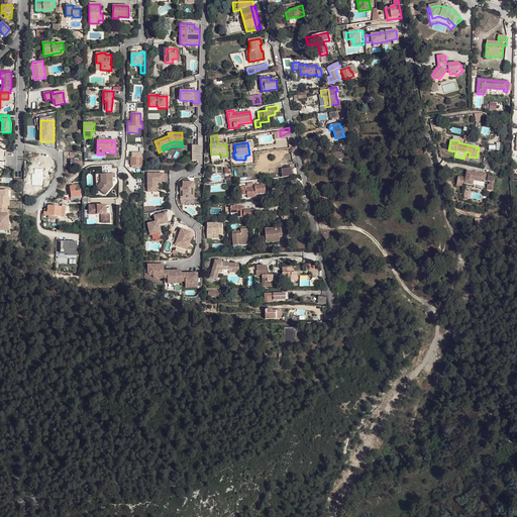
[(131,166),(131,168),(137,167),(142,167),(142,166),(141,165),(141,158),(142,158),(142,156),(141,156),(141,153),(132,153),(132,157),(131,158),(131,166)]
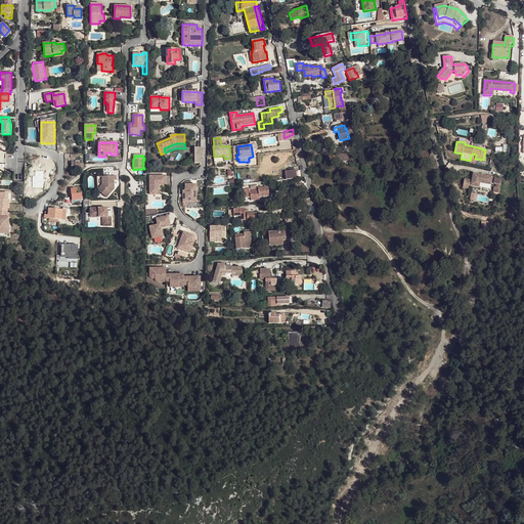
[(79,163),(79,161),(78,162),(76,162),(76,163),(72,163),(72,169),(72,170),(76,170),(79,170),(79,167),(80,167),(80,163),(79,163)]
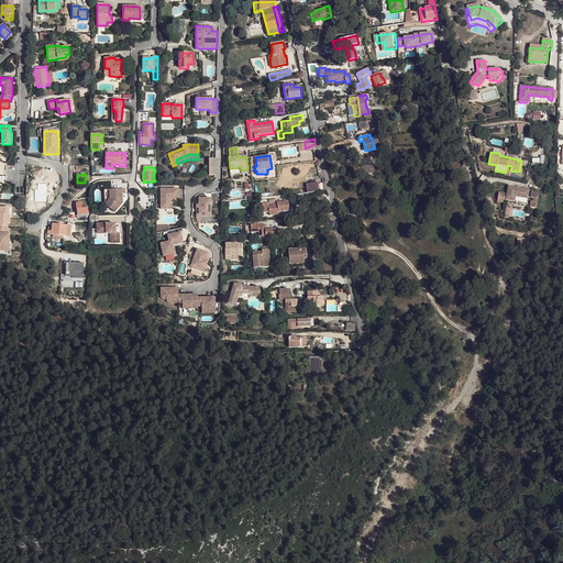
[(307,184),(308,192),(320,191),(319,183),(307,184)]
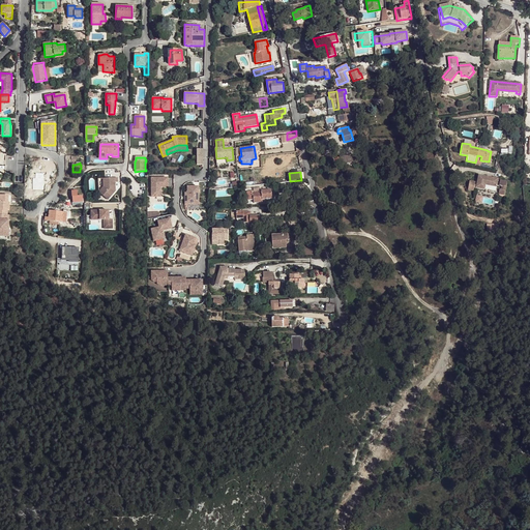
[(494,186),(495,178),(478,176),(476,188),(484,189),(486,185),(494,186)]
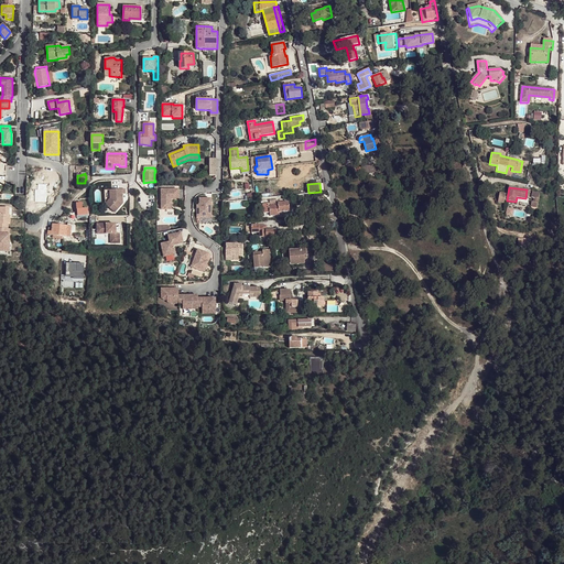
[(123,190),(108,190),(109,198),(104,204),(114,213),(121,203),(121,194),(123,194),(123,190)]
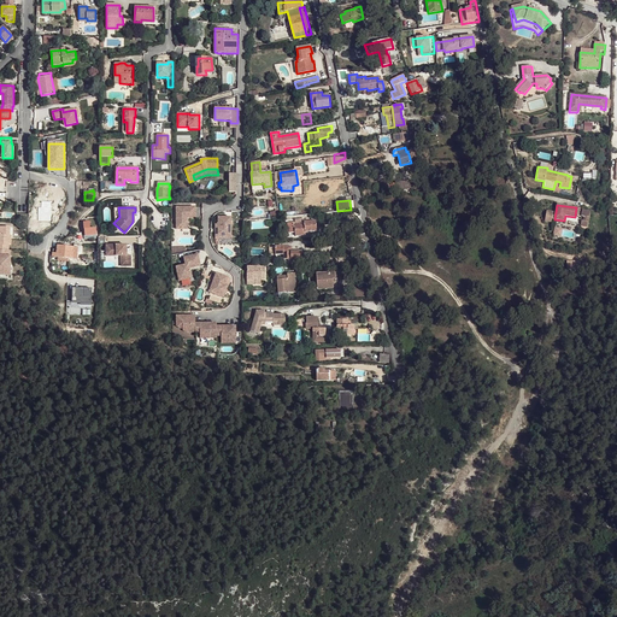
[(195,218),(195,207),(176,207),(176,229),(188,229),(188,218),(195,218)]
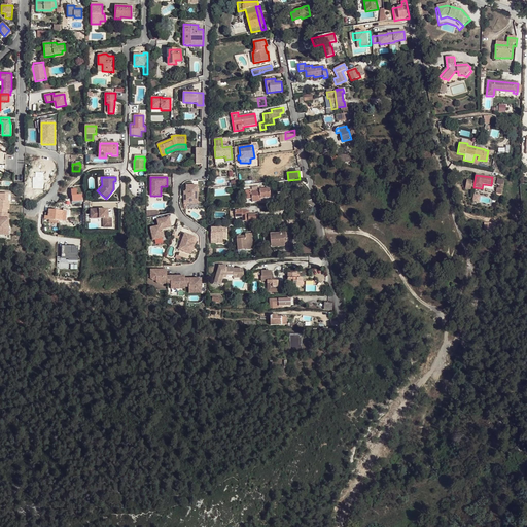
[(198,185),(186,185),(186,188),(186,191),(184,191),(184,203),(198,203),(198,185)]
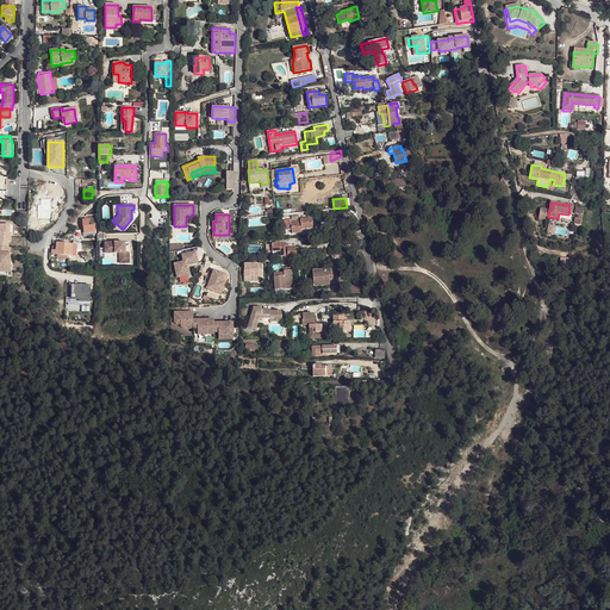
[(45,219),(45,217),(38,217),(38,216),(30,217),(30,222),(30,230),(30,232),(35,232),(35,234),(37,234),(37,232),(38,232),(38,226),(45,226),(45,222),(44,219),(45,219)]
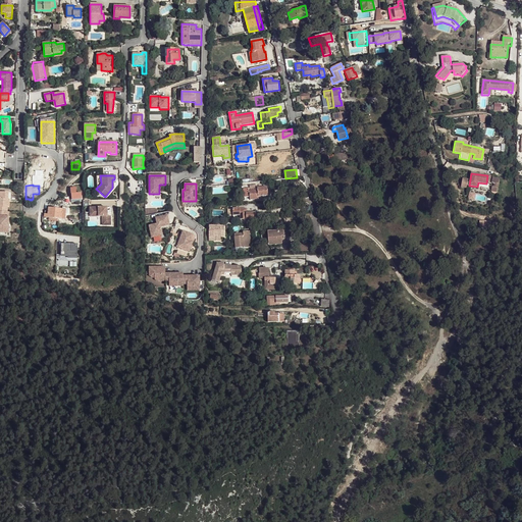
[(244,190),(244,197),(250,197),(250,200),(258,199),(258,197),(262,196),(268,196),(267,187),(257,188),(257,189),(255,190),(250,190),(250,189),(244,190)]
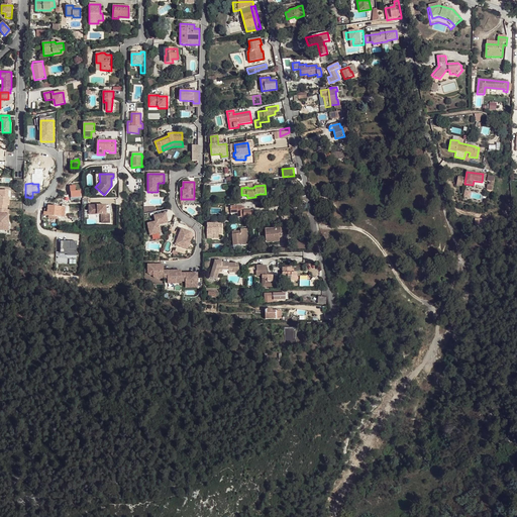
[(71,187),(71,198),(81,197),(81,191),(76,192),(76,186),(71,187)]
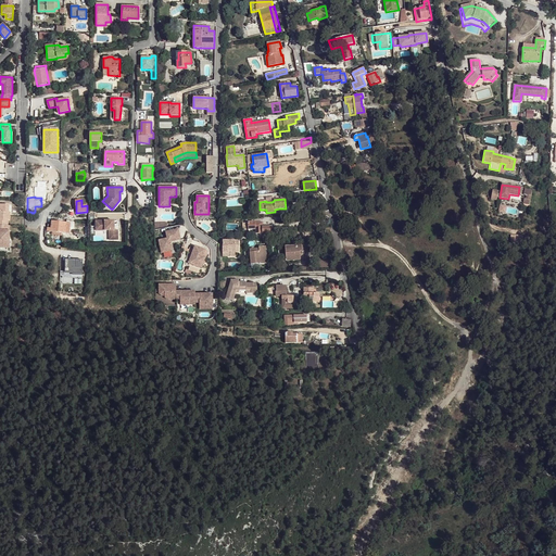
[(9,212),(9,205),(0,204),(0,225),(9,226),(9,220),(10,220),(11,212),(9,212)]
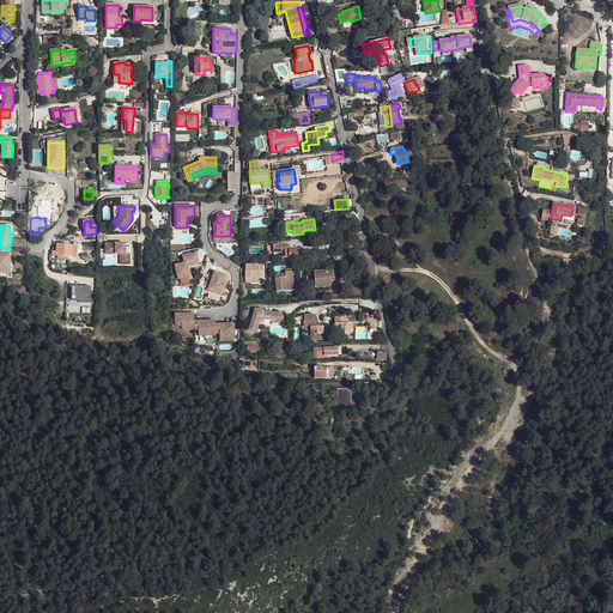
[(53,248),(52,255),(58,255),(56,259),(67,260),(68,258),(73,258),(77,258),(78,255),(78,252),(80,252),(80,244),(78,243),(74,243),(74,246),(56,244),(56,248),(53,248)]
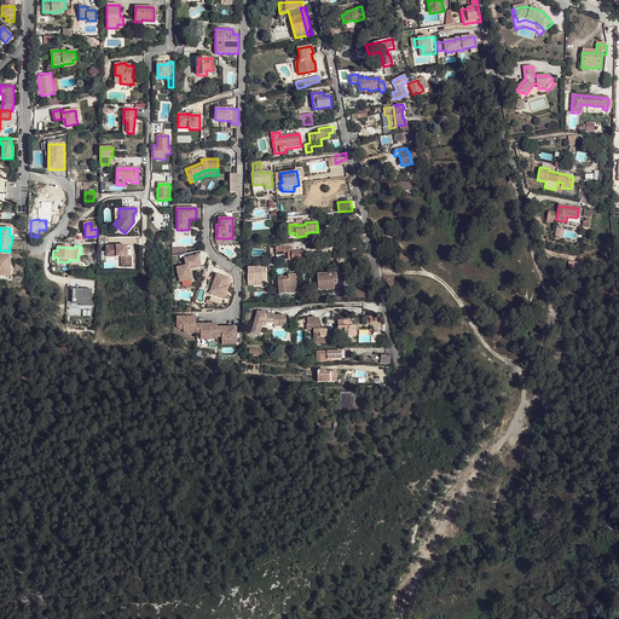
[(126,247),(105,248),(105,253),(110,253),(110,258),(120,258),(120,267),(129,267),(129,258),(126,258),(126,247)]
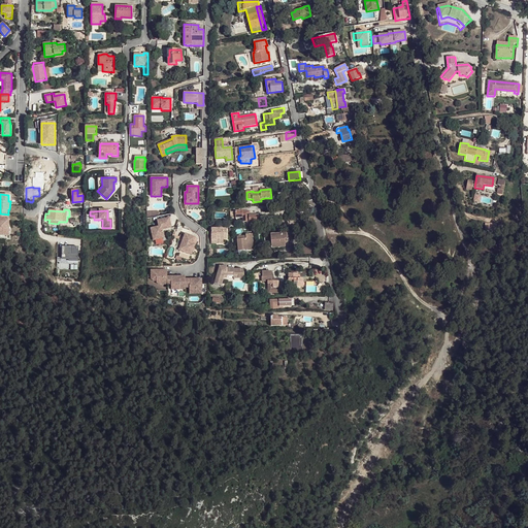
[(235,211),(236,218),(243,218),(243,222),(249,222),(249,221),(259,221),(259,215),(249,216),(242,216),(242,210),(235,211)]
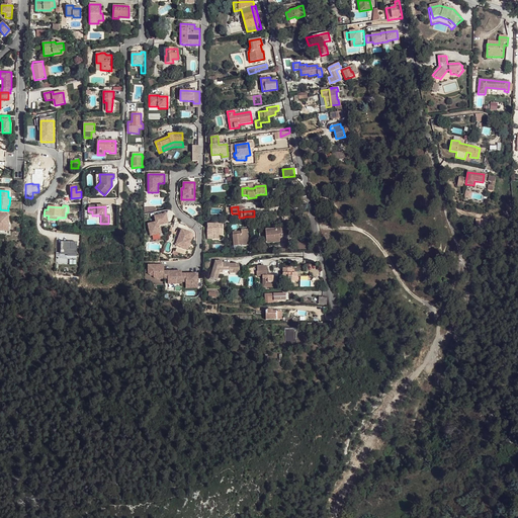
[(8,210),(0,209),(0,230),(9,231),(9,210),(8,210)]
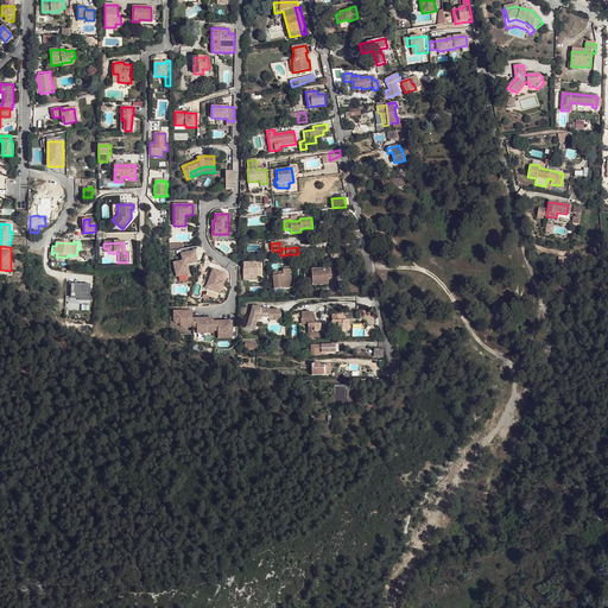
[(195,251),(182,254),(183,261),(173,263),(177,277),(189,274),(187,264),(197,261),(195,251)]
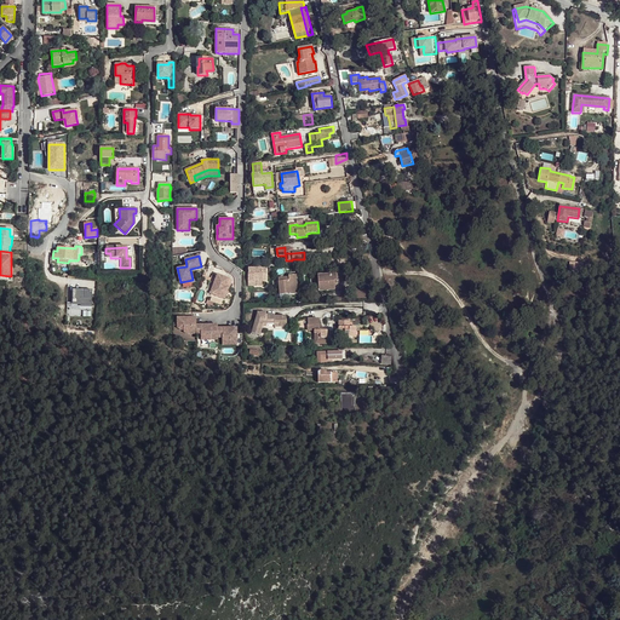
[(248,269),(248,286),(263,286),(263,281),(267,281),(267,269),(248,269)]
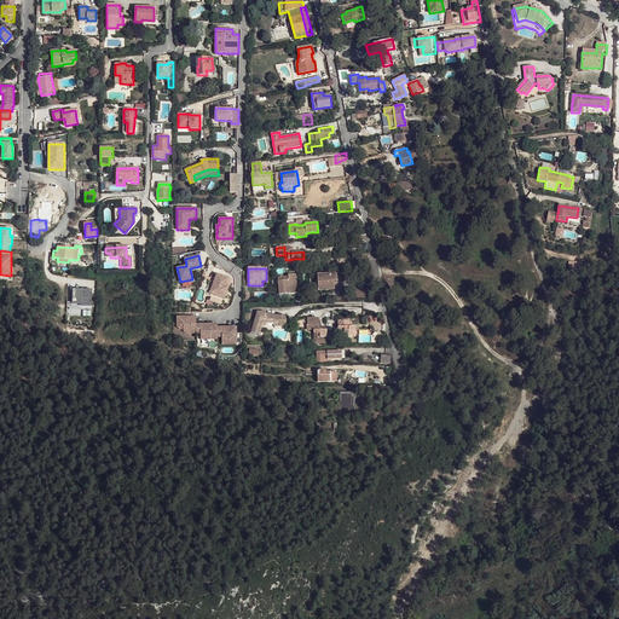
[(230,278),(218,273),(210,293),(225,298),(230,285),(226,285),(230,278)]
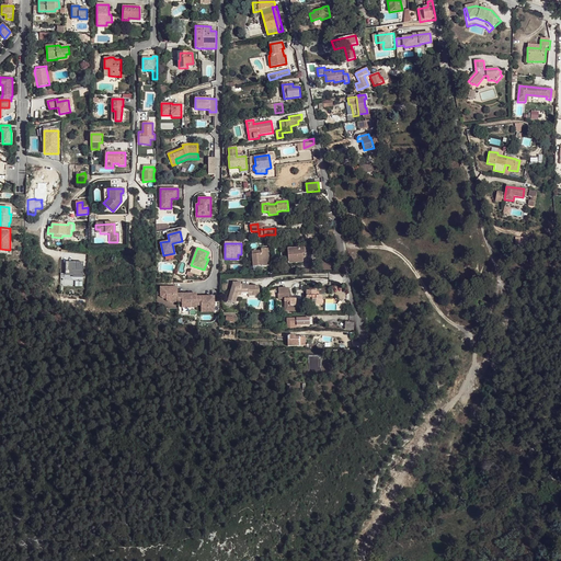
[(304,248),(288,249),(289,263),(305,262),(304,248)]
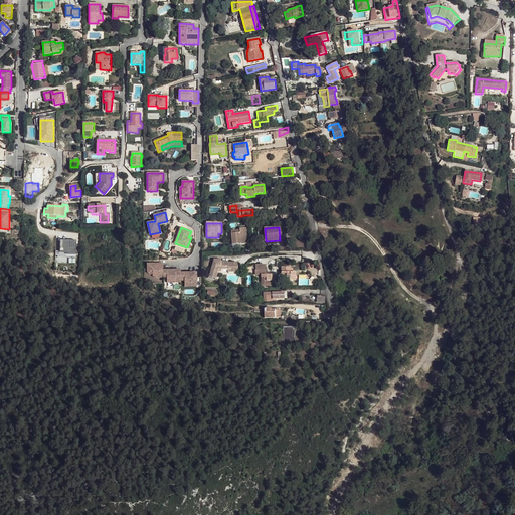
[(231,230),(232,244),(241,243),(241,244),(247,243),(245,228),(239,228),(239,230),(231,230)]
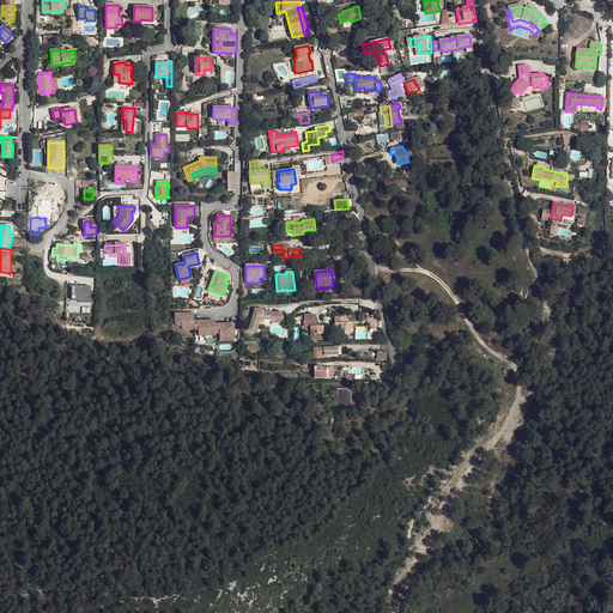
[(91,311),(91,287),(70,287),(70,311),(91,311)]
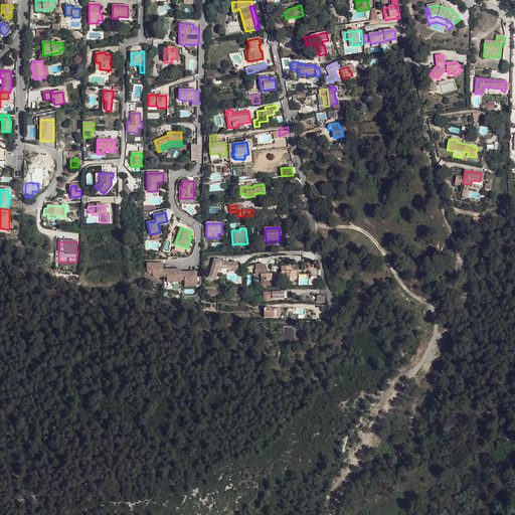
[(214,260),(209,276),(215,278),(217,272),(218,269),(221,269),(227,269),(232,269),(232,272),(237,272),(237,263),(227,263),(227,262),(221,262),(221,260),(214,260)]
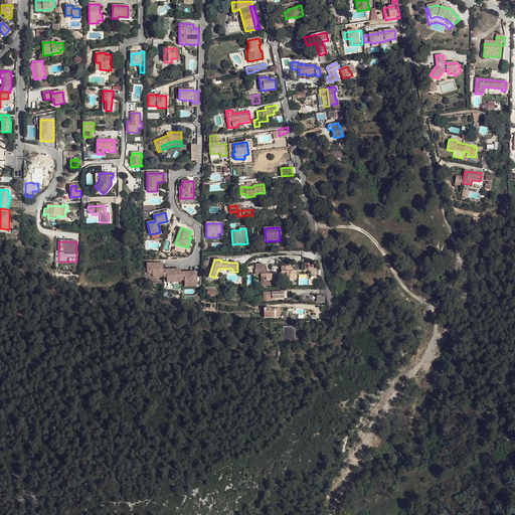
[(163,270),(163,264),(147,264),(148,273),(150,274),(153,274),(153,276),(156,277),(163,277),(163,270)]
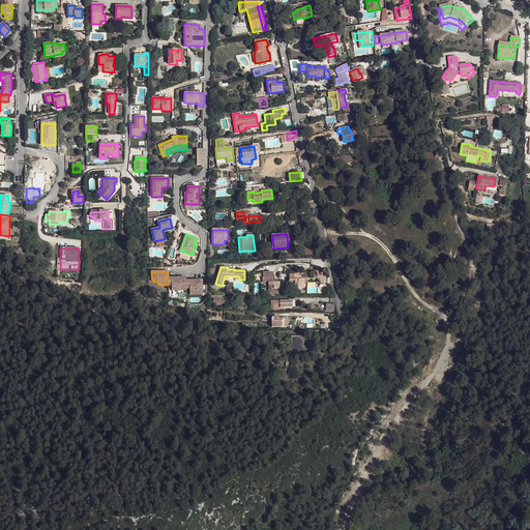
[(289,280),(289,288),(302,288),(302,284),(304,284),(304,280),(299,280),(299,272),(292,272),(292,274),(292,280),(289,280)]
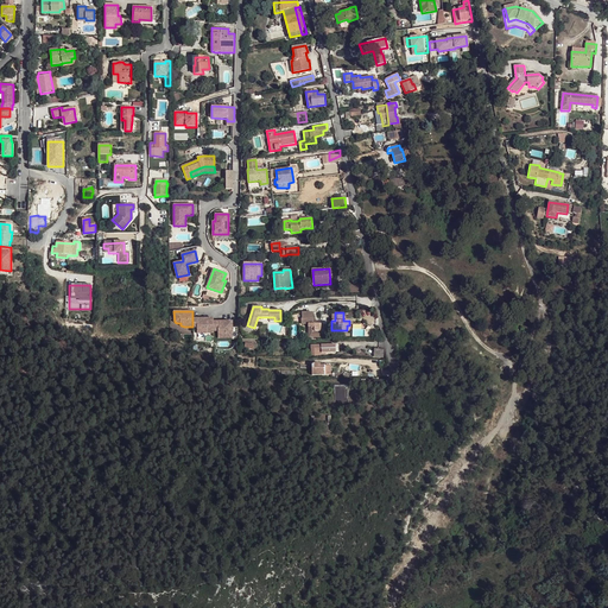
[(312,314),(302,314),(302,321),(301,321),(301,324),(309,324),(309,337),(321,337),(321,324),(317,324),(317,322),(316,322),(315,318),(312,318),(312,314)]
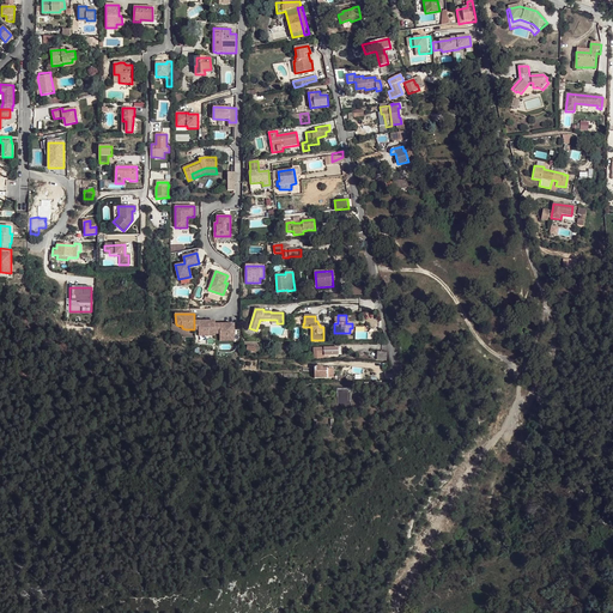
[(216,321),(194,321),(194,329),(199,329),(199,335),(207,335),(216,335),(216,333),(216,325),(216,321)]
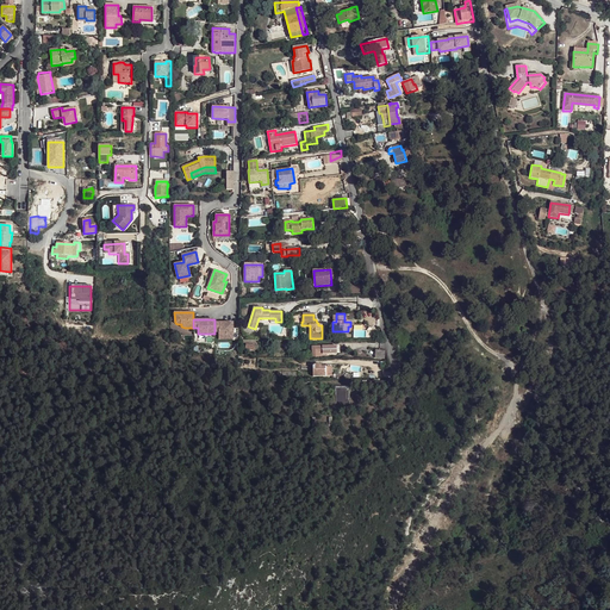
[(232,322),(215,323),(215,331),(219,331),(219,338),(234,338),(232,322)]
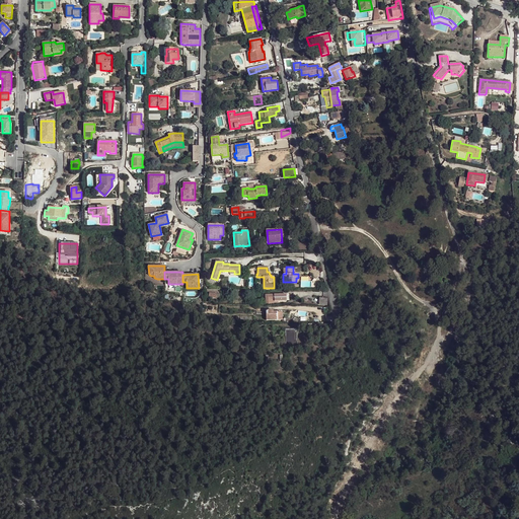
[(278,303),(278,301),(287,300),(287,294),(265,295),(266,300),(264,301),(264,303),(266,303),(278,303)]
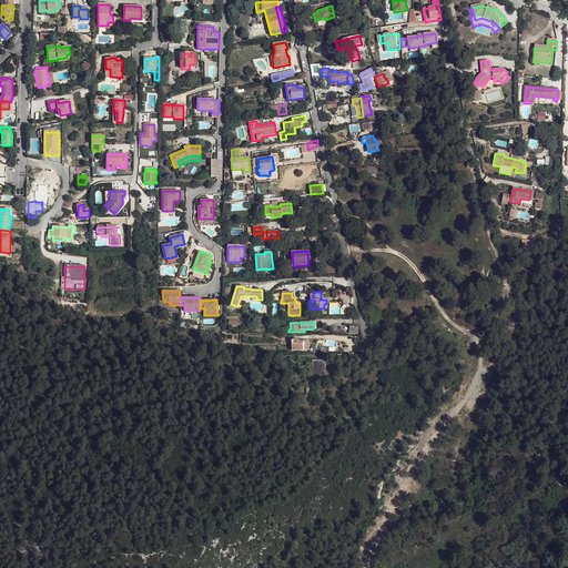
[(291,340),(292,351),(305,350),(310,350),(308,342),(300,342),(300,340),(291,340)]
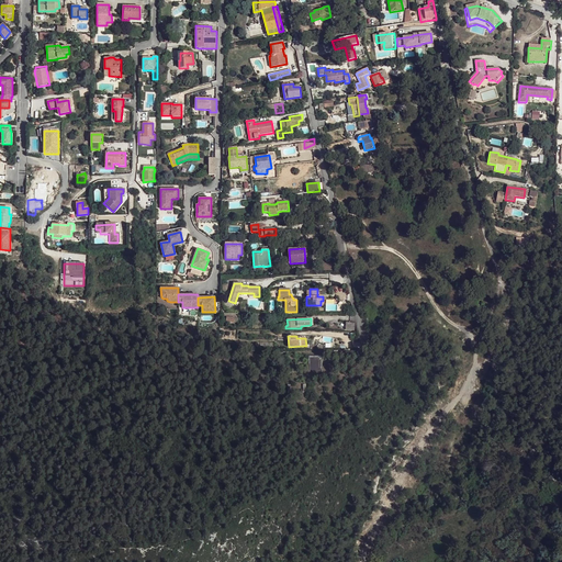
[(307,355),(307,375),(323,375),(323,355),(307,355)]
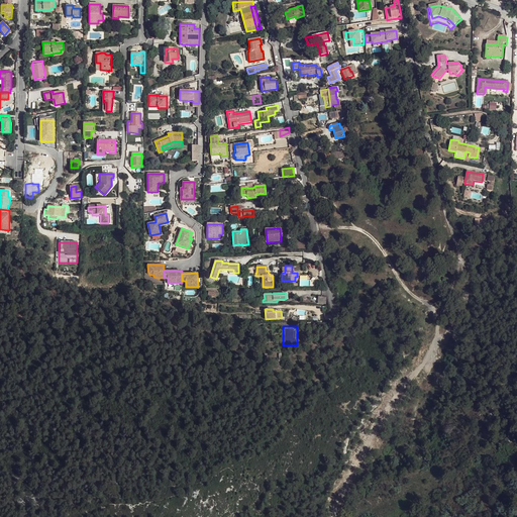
All buildings are outlined.
